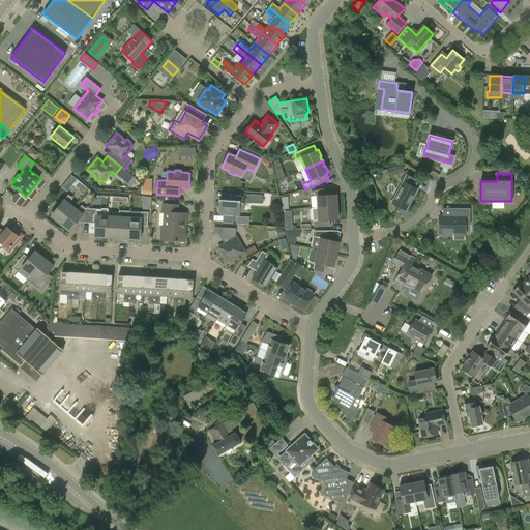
[(131,186),(137,180),(129,175),(125,181),(131,186)]
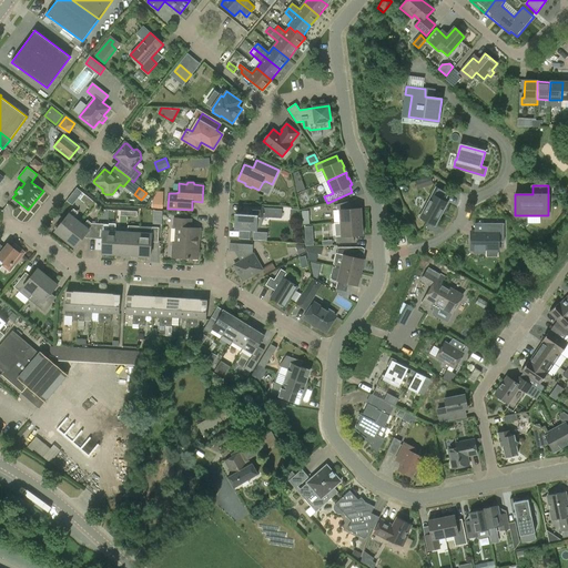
[(155,190),(153,208),(162,209),(164,191),(155,190)]
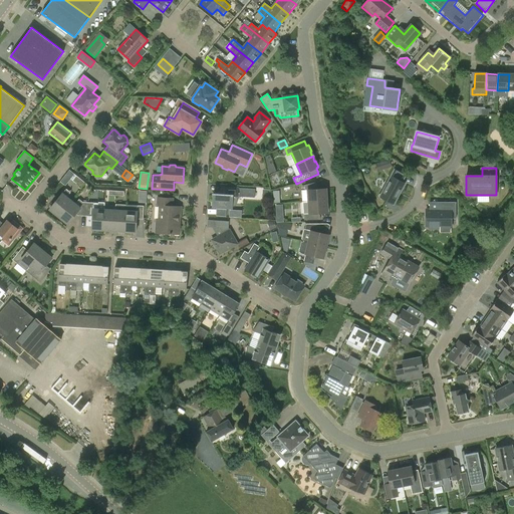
[(81,188),(85,183),(76,176),(72,181),(81,188)]
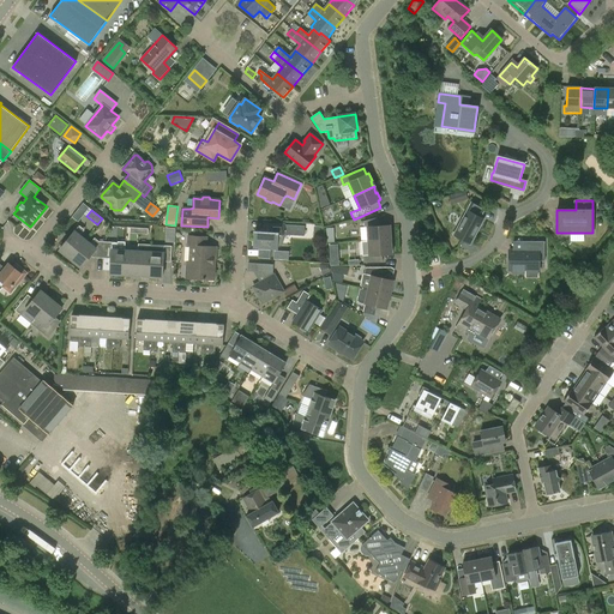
[(479,228),(483,220),(467,210),(453,235),(470,244),(475,235),(479,229),(479,228)]
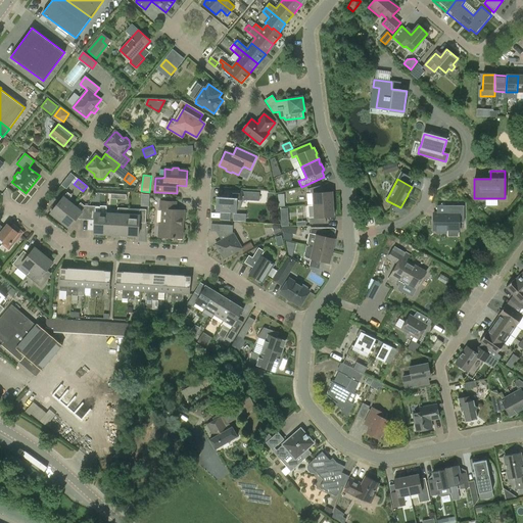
[(307,194),(307,206),(333,204),(331,202),(331,198),(332,198),(332,192),(322,193),(322,186),(310,188),(310,193),(307,194)]
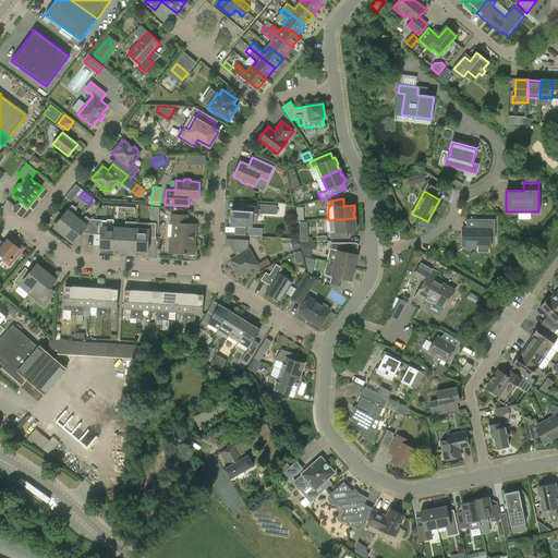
[(277,206),(258,204),(240,203),(239,210),(231,210),(230,226),(252,227),(252,223),(255,222),(257,219),(258,214),(277,215),(277,206)]
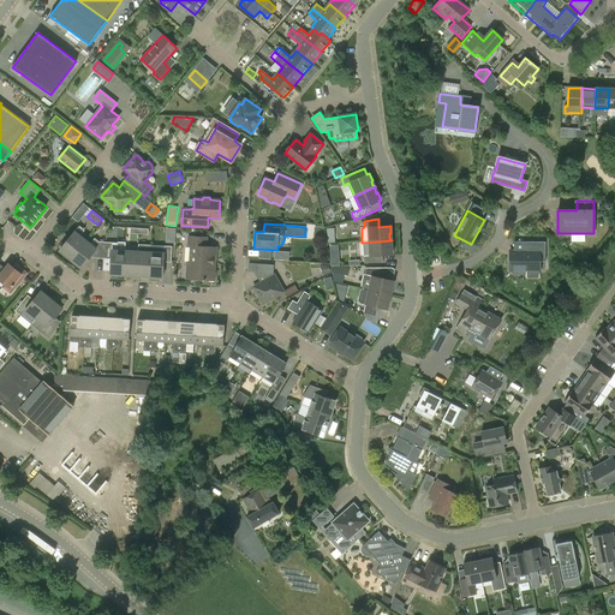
[(59,250),(71,260),(85,240),(81,237),(84,231),(79,226),(59,250)]
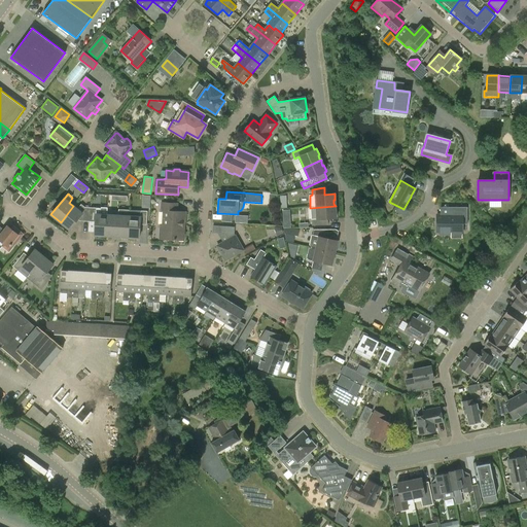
[(162,239),(183,241),(184,226),(182,226),(183,220),(185,220),(185,212),(177,211),(177,204),(162,203),(161,211),(164,211),(163,225),(160,229),(160,237),(162,239)]
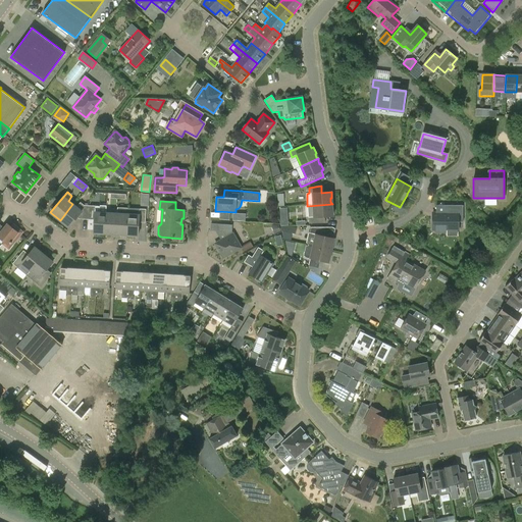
[(76,207),(72,204),(60,220),(69,227),(77,217),(80,219),(88,219),(89,206),(85,206),(81,202),(76,207)]
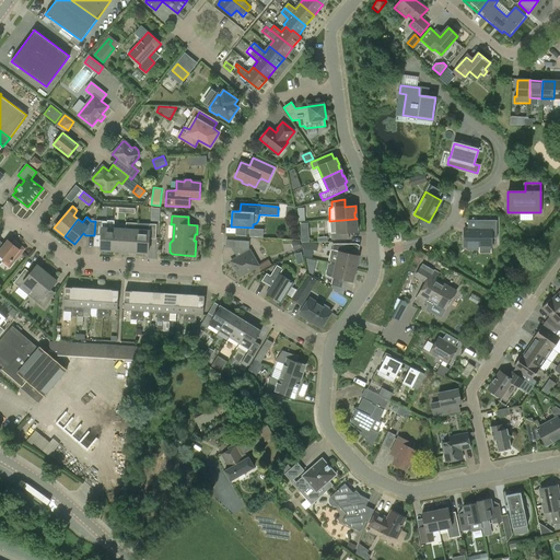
[(356,221),(357,219),(329,221),(330,221),(331,241),(349,238),(349,232),(357,232),(357,224),(356,224),(356,221)]
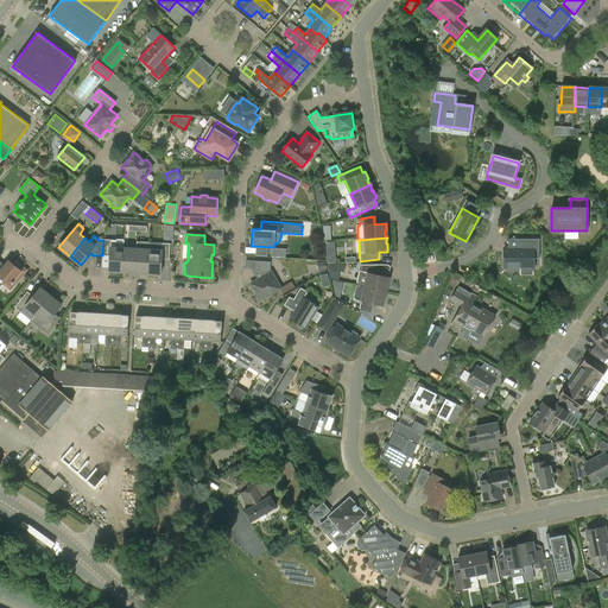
[(504,248),(504,259),(506,259),(506,267),(507,267),(507,271),(519,271),(519,267),(520,267),(532,267),(533,267),(533,259),(539,259),(539,239),(519,239),(519,248),(504,248)]
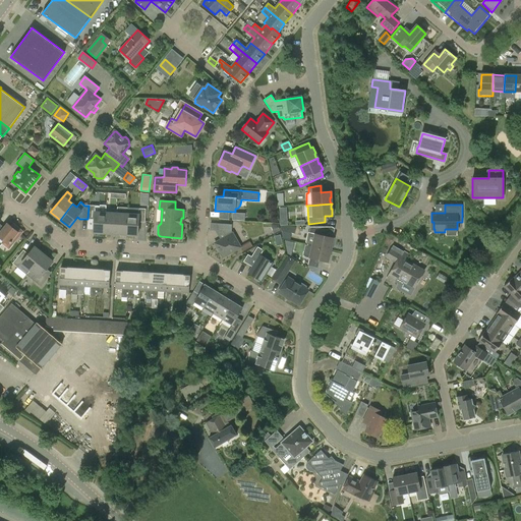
[(105,233),(106,213),(99,213),(100,206),(89,206),(88,219),(94,220),(94,232),(105,233)]
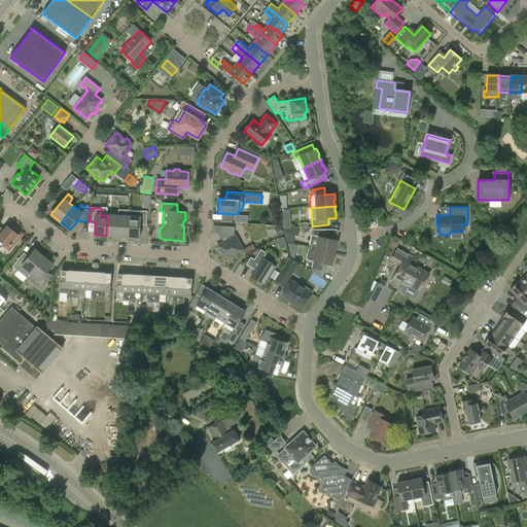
[(141,217),(130,216),(128,237),(139,238),(140,224),(146,225),(147,211),(141,211),(141,217)]
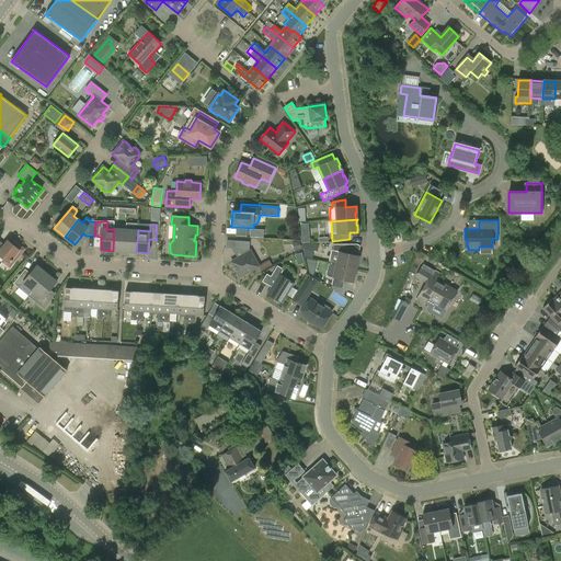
[(125,252),(126,230),(114,229),(113,251),(125,252)]
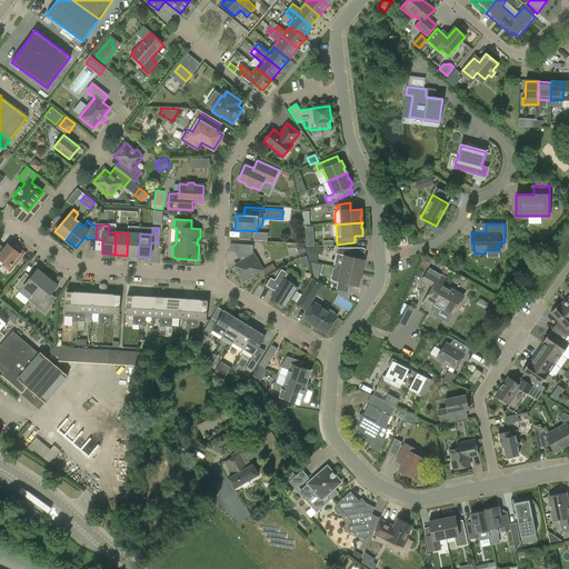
[(128,233),(127,256),(138,256),(140,233),(128,233)]
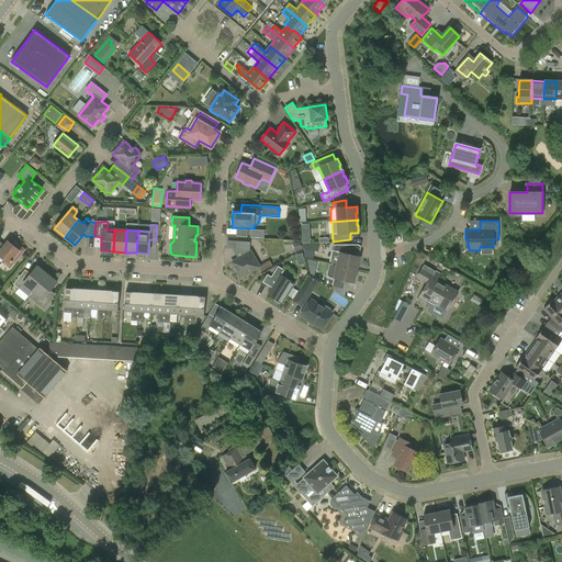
[(250,250),(250,243),(227,240),(226,248),(233,249),(238,259),(232,262),(240,278),(259,268),(259,267),(259,266),(250,250)]
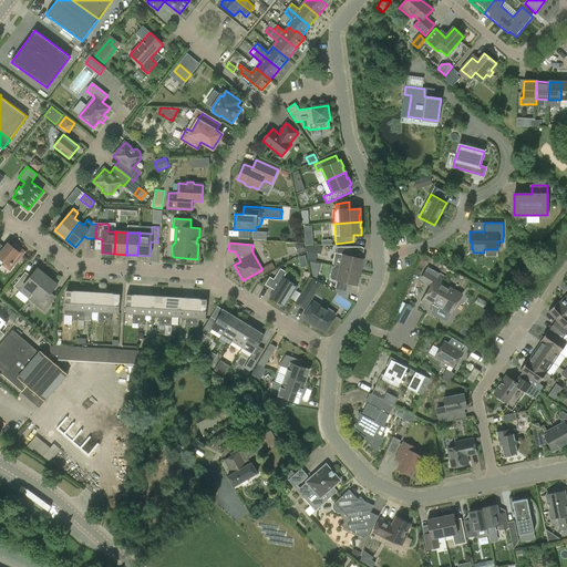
[(2,265),(10,270),(24,253),(16,245),(13,247),(8,244),(4,248),(0,244),(0,258),(4,263),(2,265)]
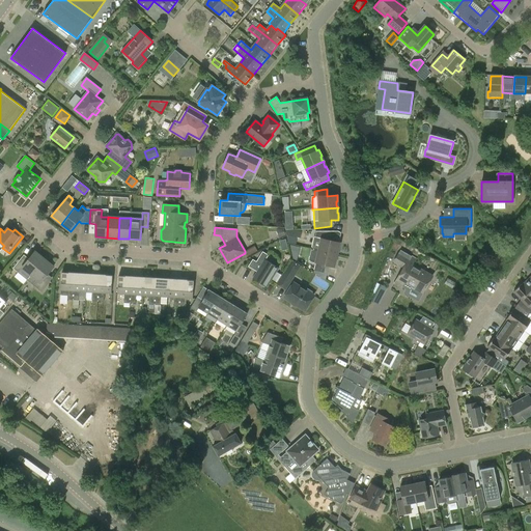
[(284,229),(277,228),(279,239),(285,235),(284,229)]
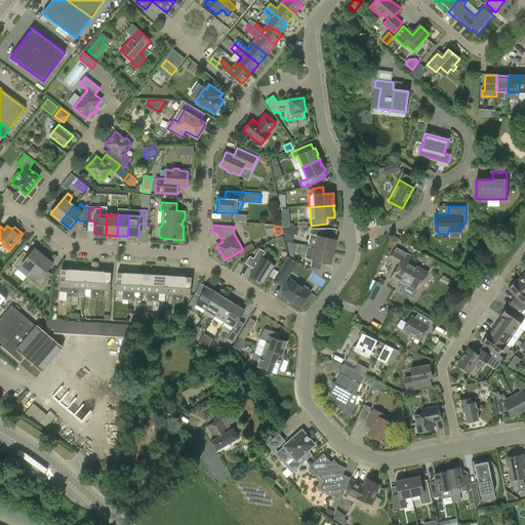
[(291,242),(294,228),(283,228),(286,241),(291,242)]
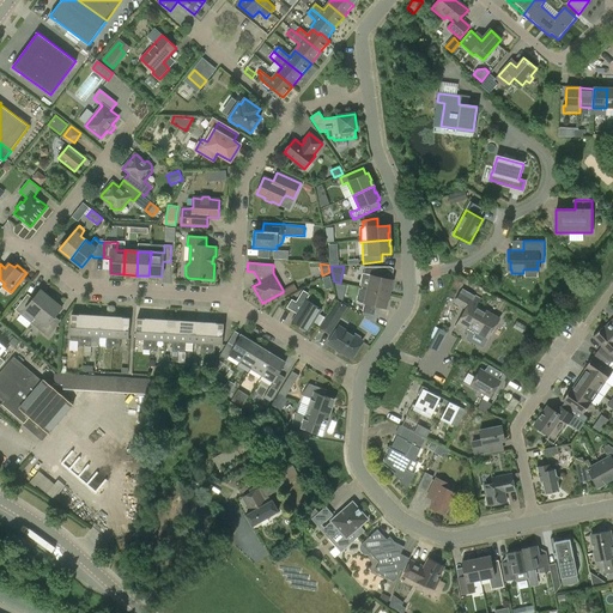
[(363,273),(360,287),(389,295),(388,291),(389,287),(390,287),(393,280),(392,280),(394,268),(390,266),(365,266),(364,273),(363,273)]
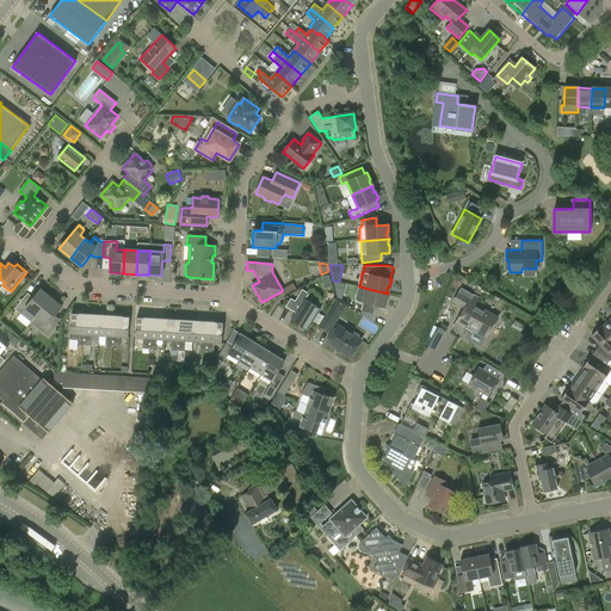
[(282,290),(282,291),(284,296),(296,289),(292,283),(282,289),(282,290)]
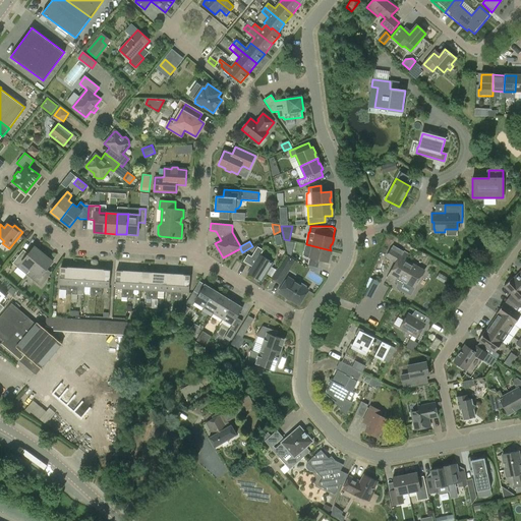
[(331,250),(306,244),(305,244),(303,255),(305,256),(309,257),(307,268),(320,275),(323,261),(329,262),(330,255),(329,255),(330,251),(331,250)]
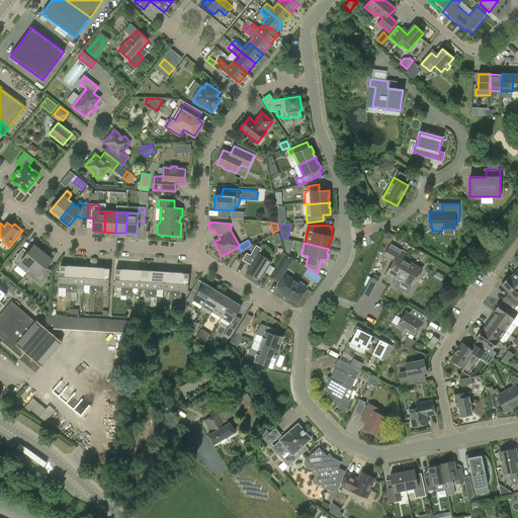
[(395,288),(407,295),(422,269),(404,258),(407,253),(392,244),(384,255),(394,261),(384,277),(392,281),(393,280),(398,283),(395,288)]
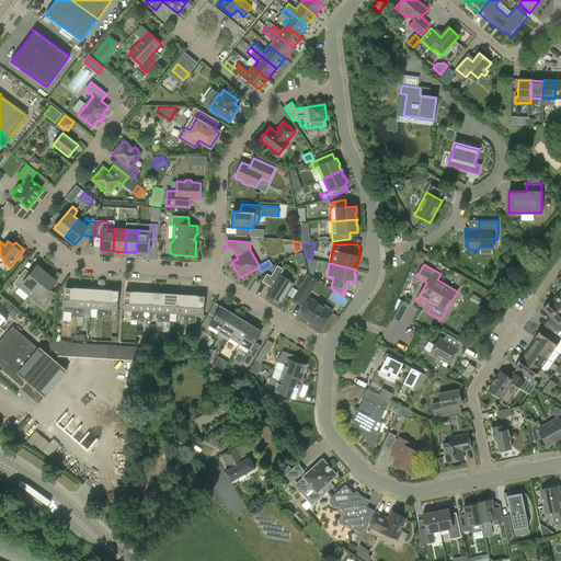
[(29,287),(33,292),(47,274),(37,265),(29,276),(23,272),(13,284),(24,293),(29,287)]
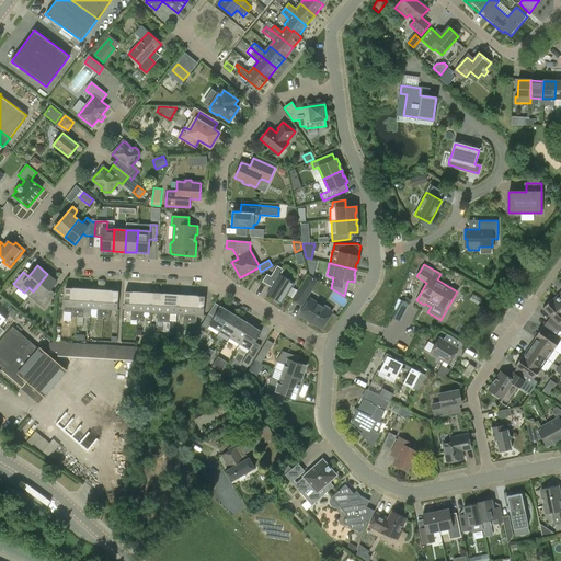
[(267,295),(282,304),(287,295),(292,287),(294,283),(281,275),(284,270),(277,266),(271,277),(276,281),(267,295)]
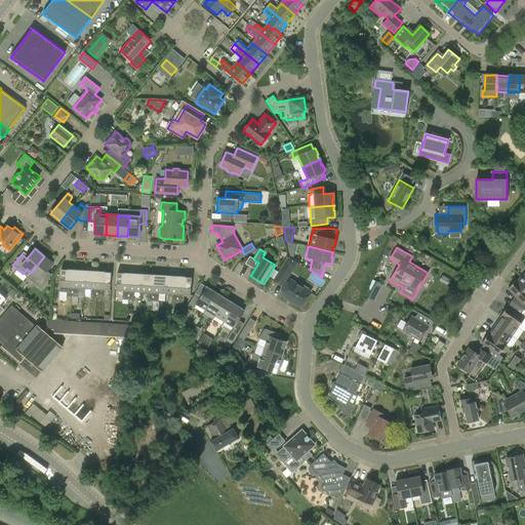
[(290,256),(295,259),(297,251),(289,249),(290,256)]
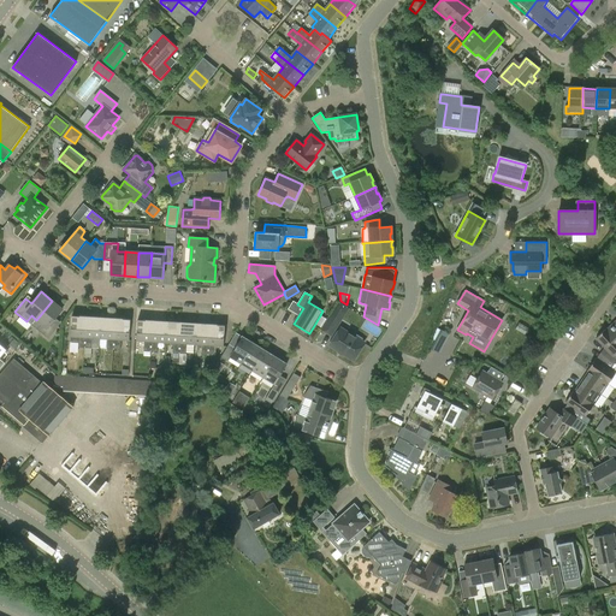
[(63,309),(52,301),(36,320),(41,324),(36,330),(48,338),(58,326),(53,321),(63,309)]
